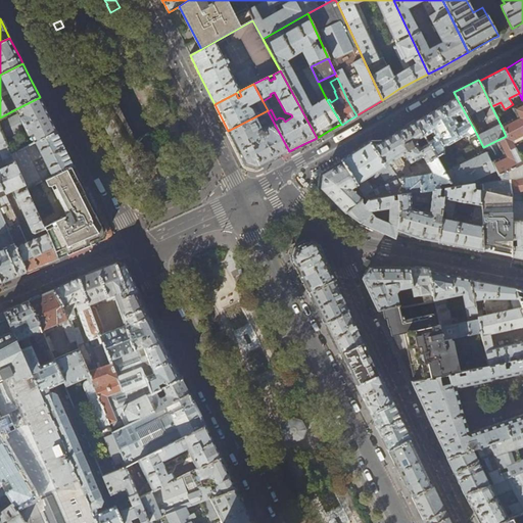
[(17,113),(0,122),(0,126),(6,139),(26,130),(29,136),(31,134),(35,143),(56,131),(45,107),(42,102),(40,97),(15,109),(17,113)]
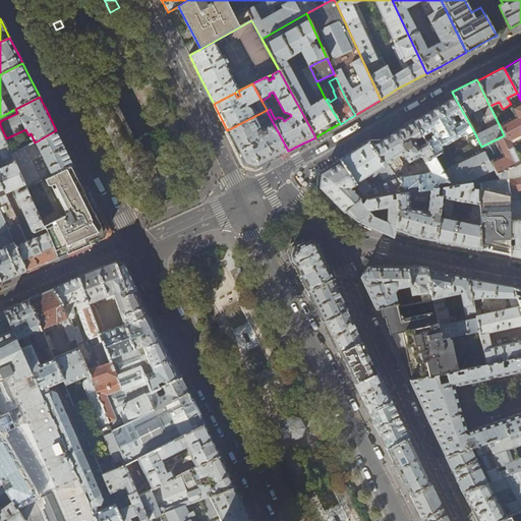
[(437,108),(414,121),(421,134),(425,141),(433,156),(442,152),(442,146),(463,134),(467,136),(474,132),(455,98),(437,108)]
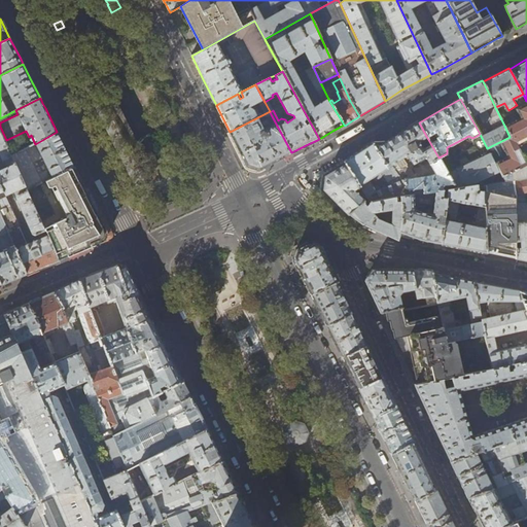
[(520,116),(504,126),(510,137),(487,148),(498,168),(502,176),(526,164),(526,102),(516,108),(520,116)]
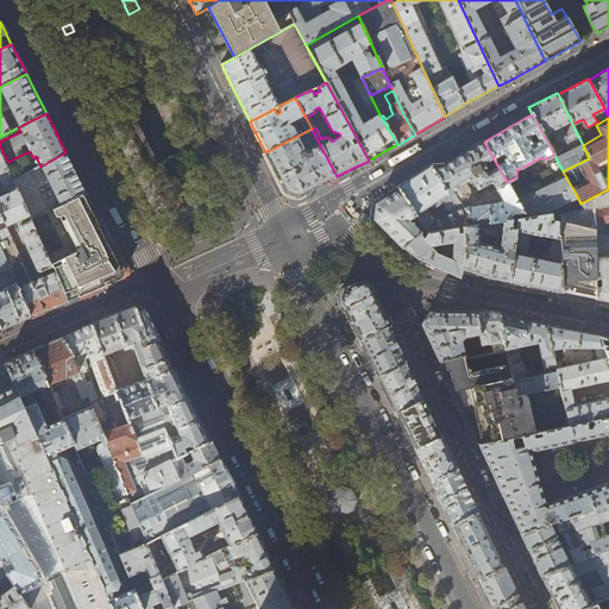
[(324,183),(337,176),(312,130),(312,129),(265,152),(284,192),(292,194),(299,196),(324,183)]
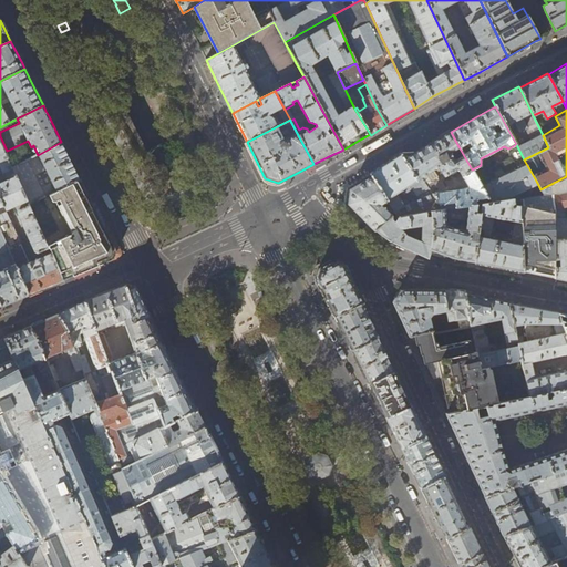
[(453,151),(459,146),(451,132),(432,143),(414,153),(405,157),(421,177),(426,174),(440,165),(445,175),(459,167),(463,175),(472,169),(463,154),(457,158),(453,151)]
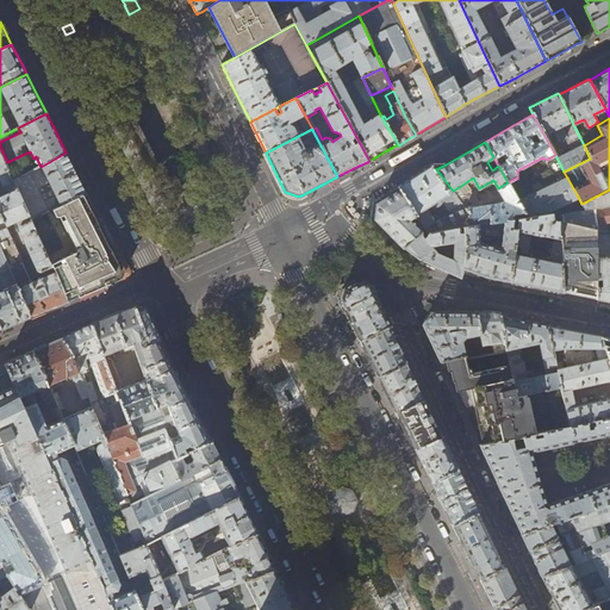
[(0,178),(7,195),(0,198),(0,250),(30,318),(51,310),(68,303),(32,219),(14,180),(7,162),(0,147),(0,178)]
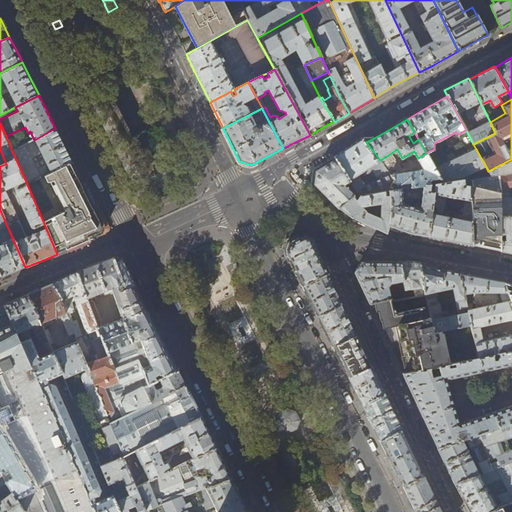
[(68,154),(55,128),(34,140),(12,151),(27,184),(72,162),(68,154)]
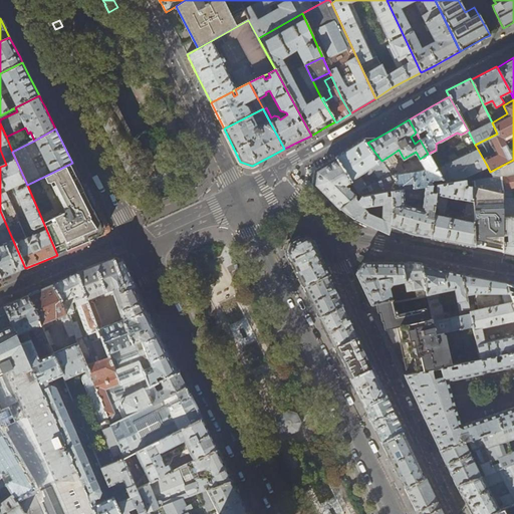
[(475,145),(468,131),(461,135),(462,143),(442,155),(436,150),(428,154),(445,184),(450,183),(486,164),(475,145)]
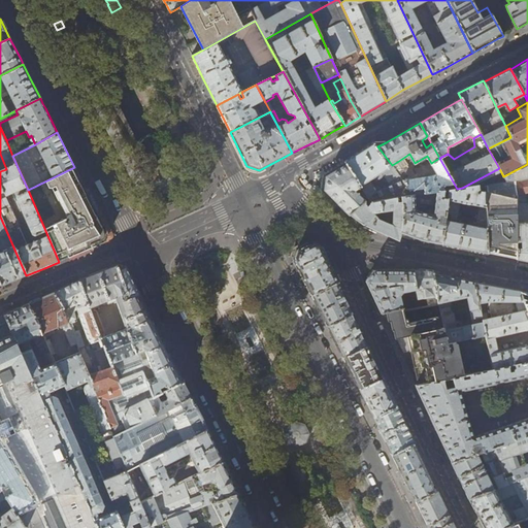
[(344,161),(345,163),(347,165),(360,186),(365,193),(368,198),(370,201),(402,197),(418,195),(392,165),(377,146),(373,142),(348,160),(344,161)]
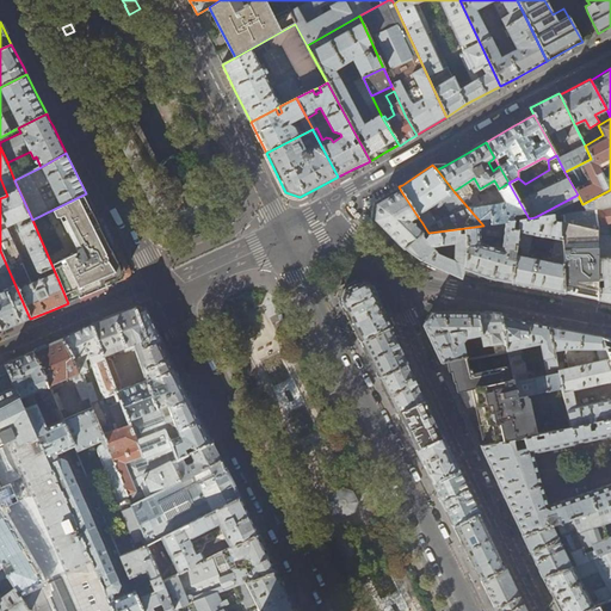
[(508,183),(499,189),(498,189),(505,201),(499,203),(482,205),(477,196),(473,193),(466,193),(463,196),(461,191),(460,187),(454,191),(483,226),(519,220),(529,218),(508,183)]
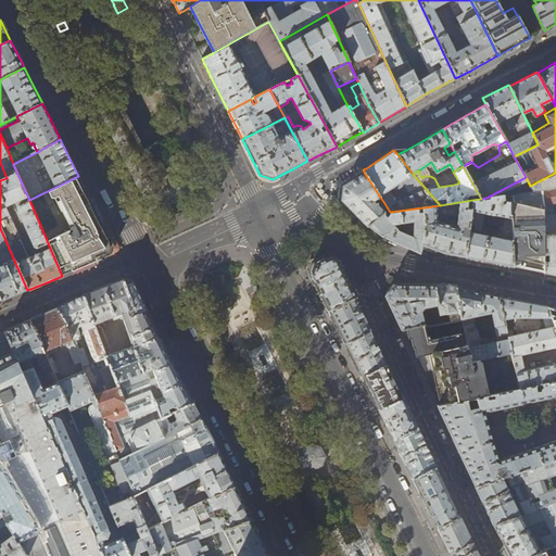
[(342,200),(343,186),(365,174),(364,172),(340,185),(339,193),(338,201),(355,217),(357,215),(342,200)]
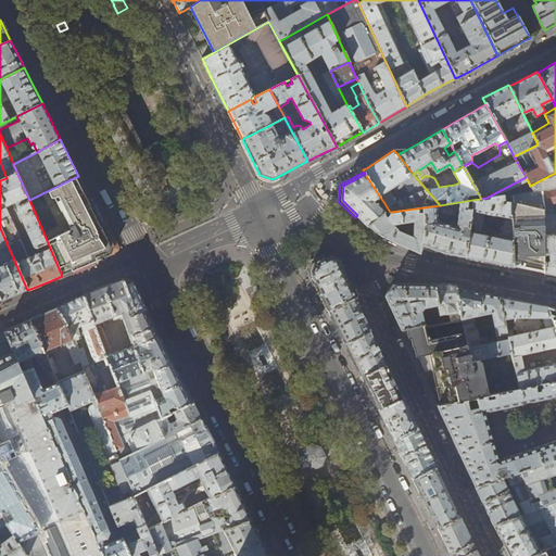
[(555,173),(530,186),(532,191),(543,190),(545,206),(544,264),(544,273),(555,275),(555,173)]
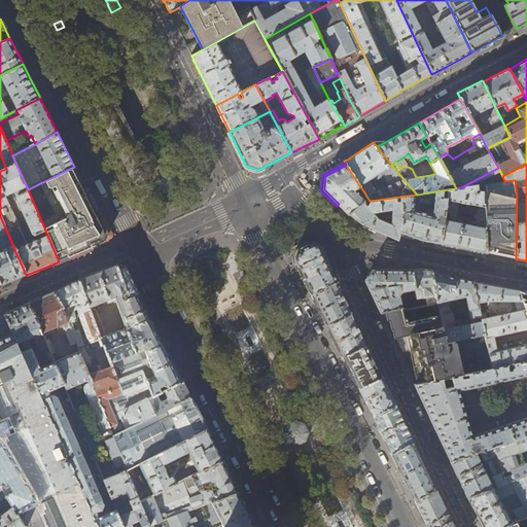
[(354,189),(359,185),(346,165),(325,176),(324,189),(339,204),(343,208),(348,213),(367,198),(364,192),(360,196),(354,189)]
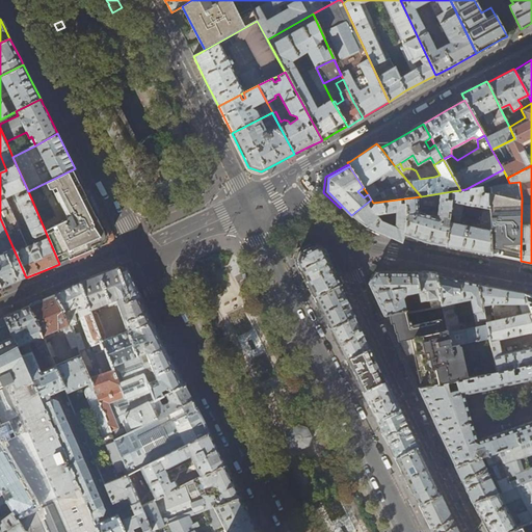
[(75,168),(28,191),(59,264),(68,260),(97,247),(95,244),(110,238),(105,229),(99,215),(91,202),(75,168)]
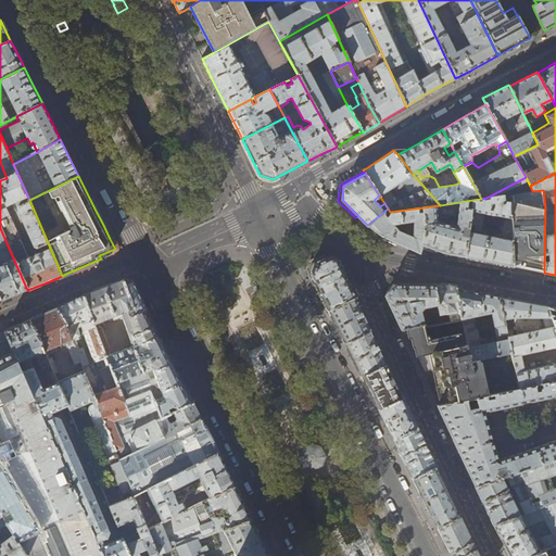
[(509,194),(510,203),(513,257),(529,261),(544,264),(545,206),(543,190),(532,191),(509,194)]
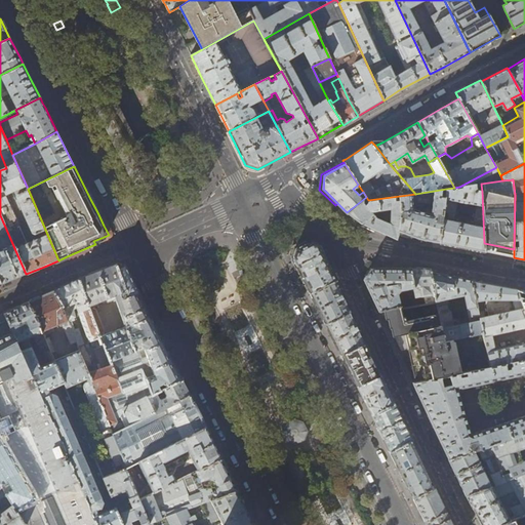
[(477,191),(476,185),(459,187),(454,188),(446,189),(439,243),(459,247),(484,252),(484,243),(482,192),(477,191)]
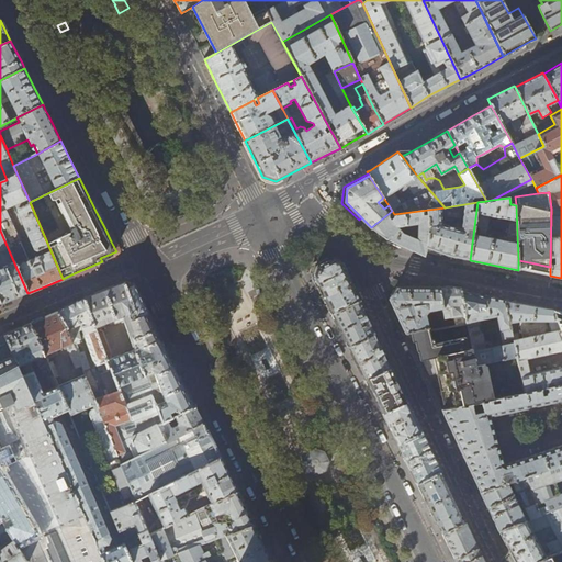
[(478,202),(445,208),(428,210),(428,244),(427,248),(446,255),(449,256),(470,260),(478,202)]
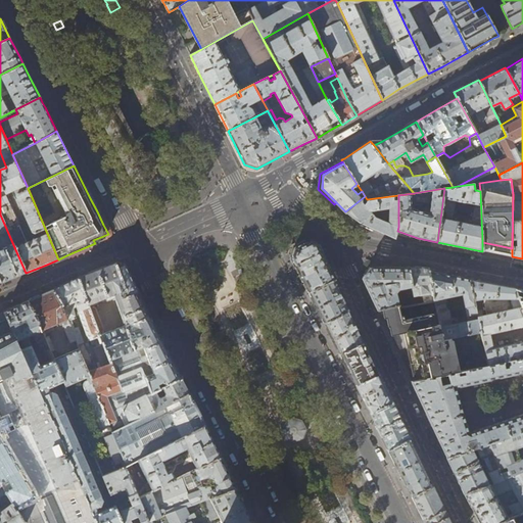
[(398,227),(398,195),(367,199),(365,196),(345,211),(360,223),(377,230),(394,238),(397,231),(398,227)]
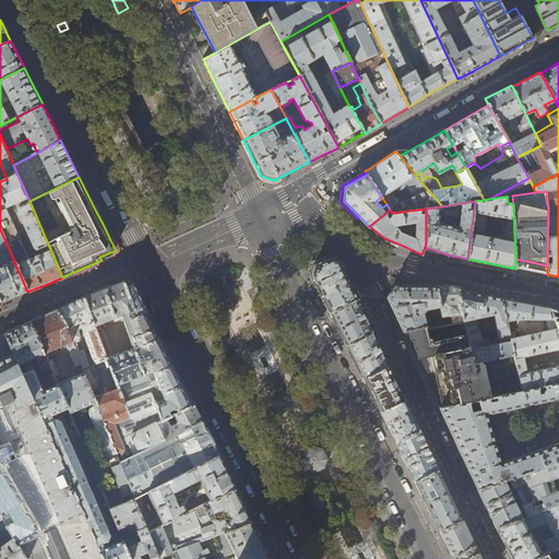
[(106,225),(104,226),(110,240),(113,239),(106,225)]
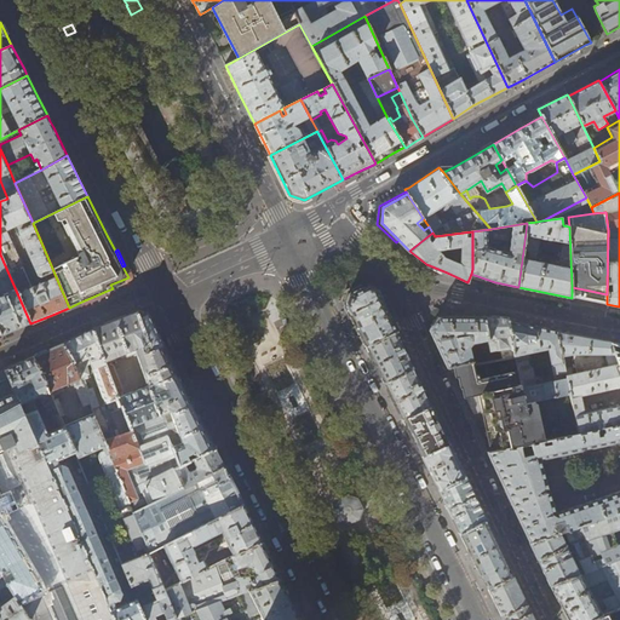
[(0,333),(1,336),(17,329),(30,323),(0,254),(0,333)]
